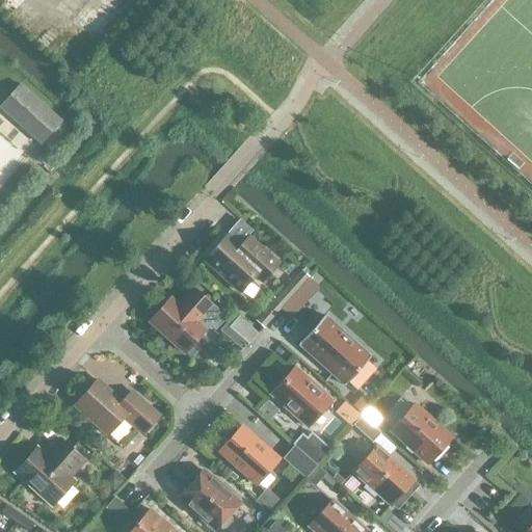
[(0,107),(40,143),(60,121),(20,84),(0,106),(0,107)]
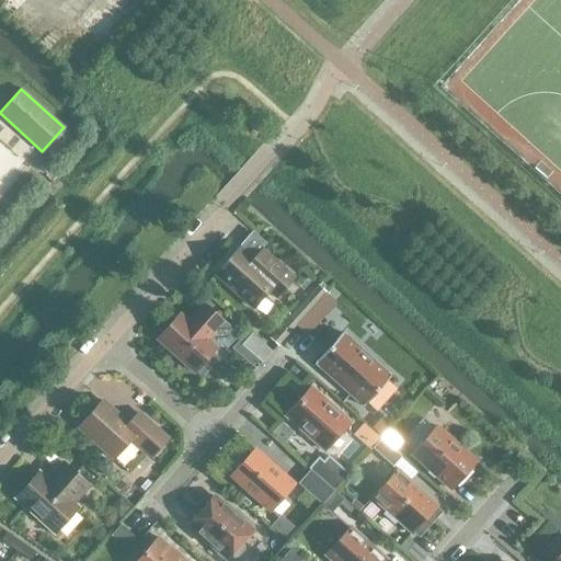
[(239,248),(216,274),(252,307),(267,290),(275,298),(294,276),(267,253),(260,262),(258,260),(253,260),(239,248)]
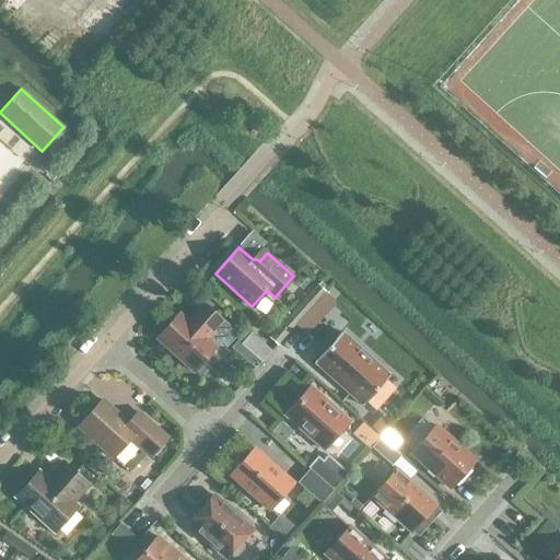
[(316,283),(268,337),(277,345),(325,291),(316,283)]
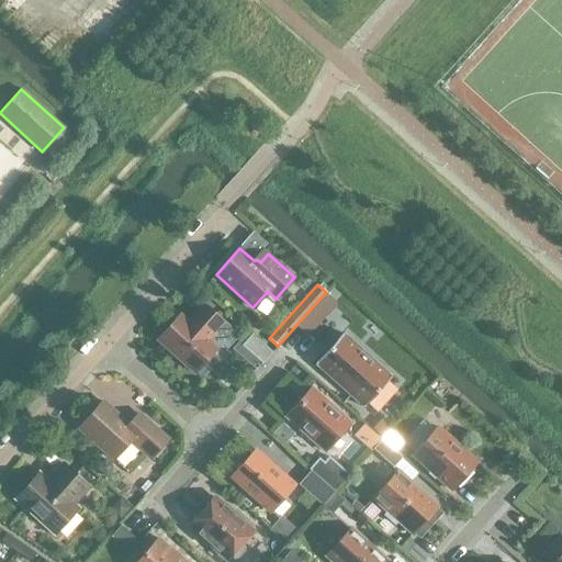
[(326,293),(296,326),(303,333),(311,332),(337,303),(326,293)]
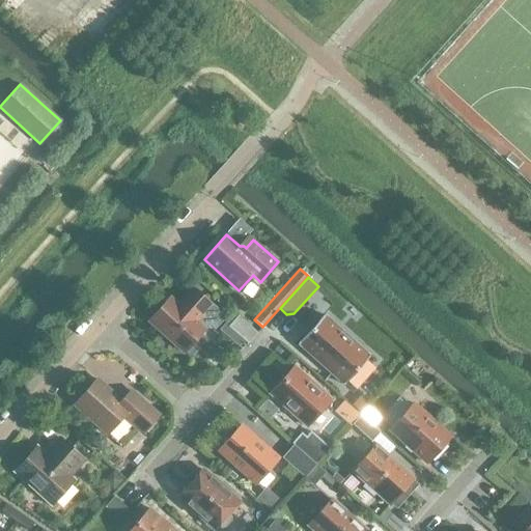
[(193,287),(182,299),(184,301),(179,306),(170,298),(149,320),(184,352),(210,323),(215,327),(224,316),(193,287)]
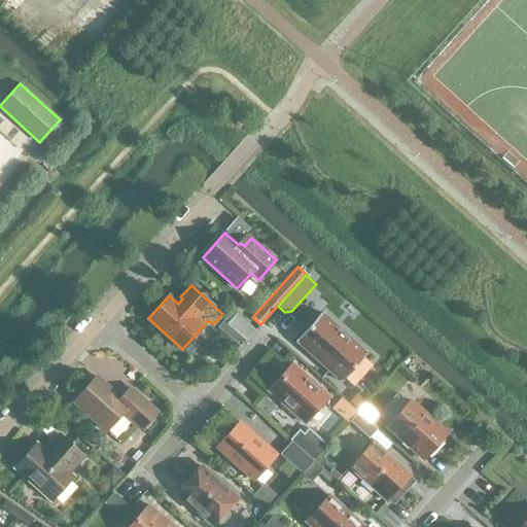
[(233,310),(216,327),(239,348),(255,330),(233,310)]
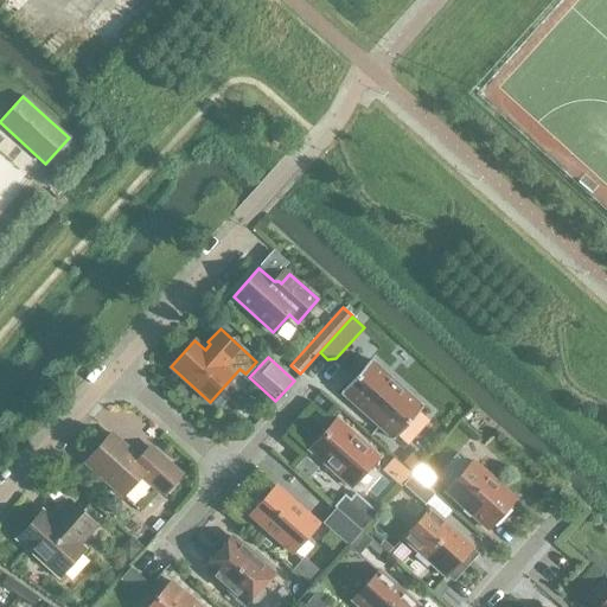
[(422,408),(370,360),(340,393),(394,440),(422,408)]
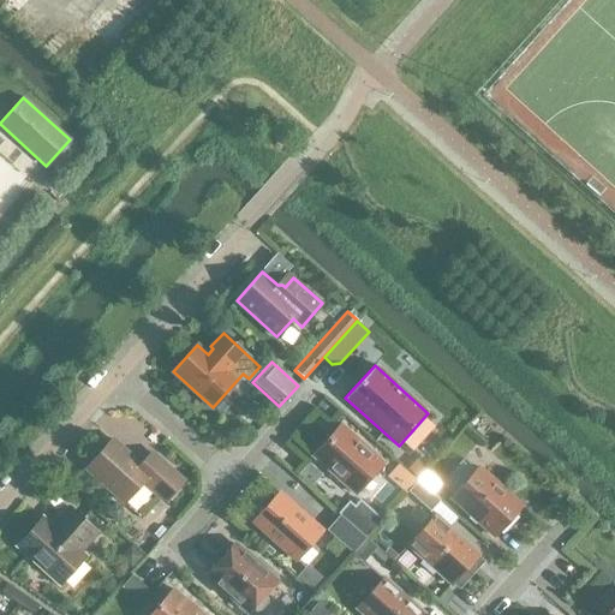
[(383,464),(340,425),(314,455),(356,494),(383,464)]
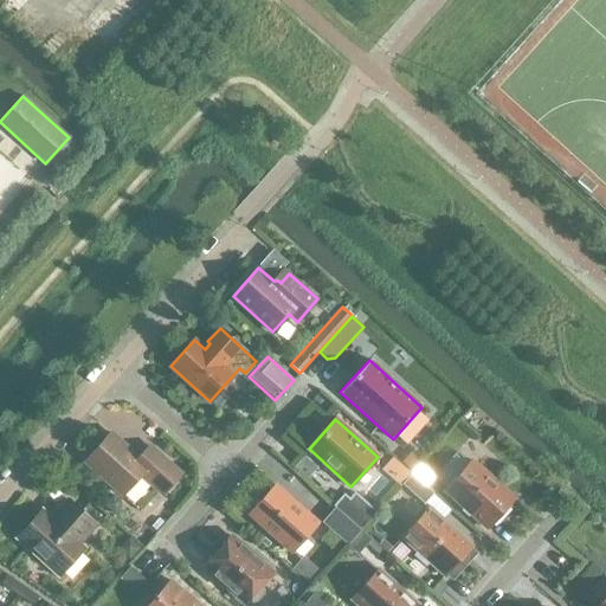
[(181,474),(149,445),(139,457),(111,432),(85,462),(122,495),(141,475),(162,495),(181,474)]
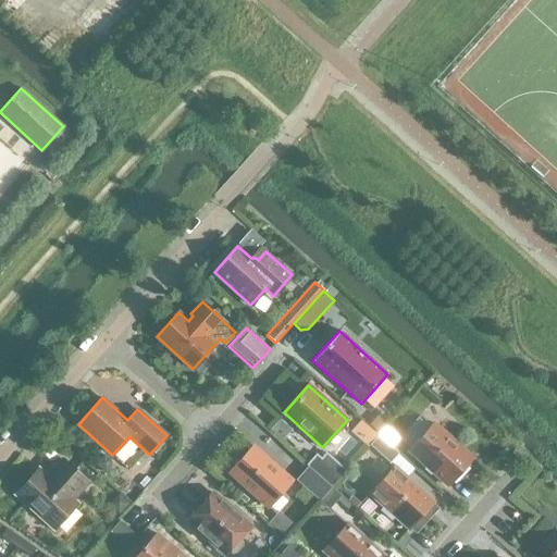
[(379,432),(385,424),(378,417),(370,425),(379,432)]
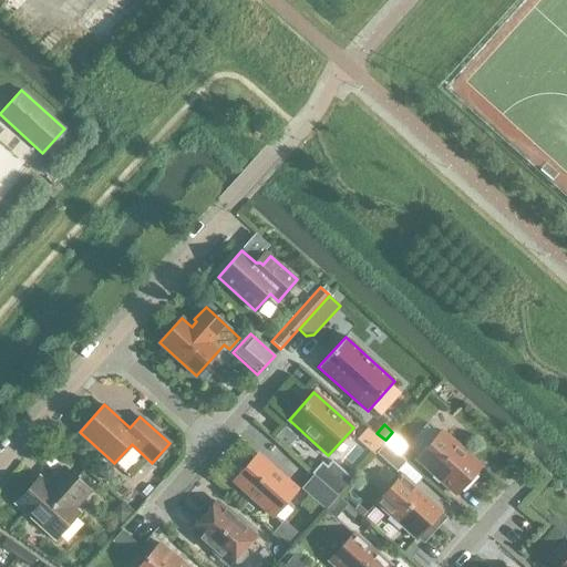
[(383,443),(367,428),(357,440),(373,454),(383,443)]
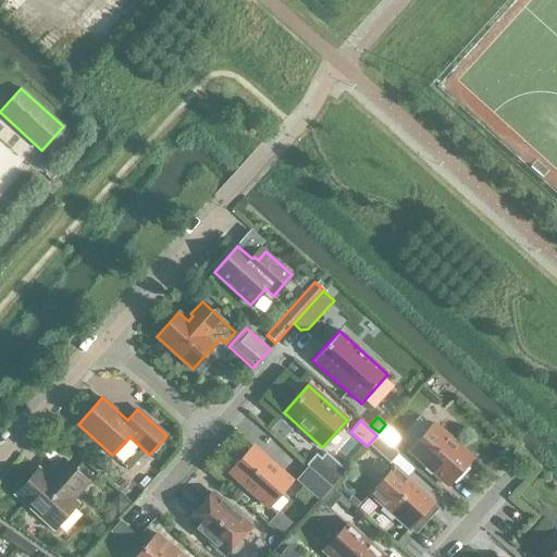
[(472,458),(434,423),(409,450),(447,486),(472,458)]
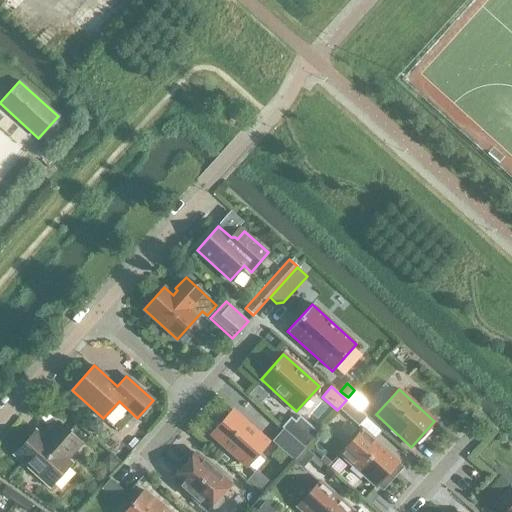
[(355,391),(347,400),(360,411),(367,402),(355,391)]
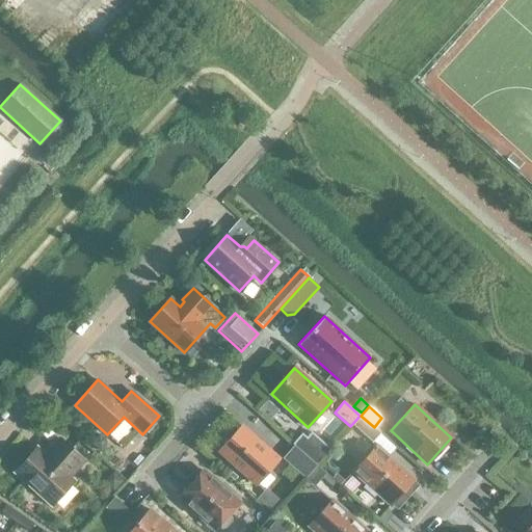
[(361,416),(352,425),(372,442),(379,433),(361,416)]
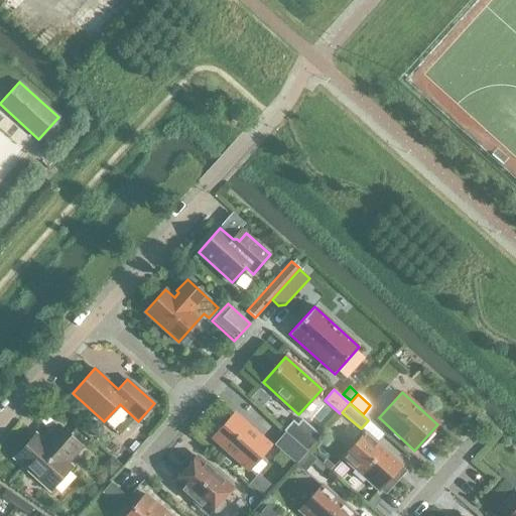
[(235,413),(213,437),(248,470),(270,444),(235,413)]
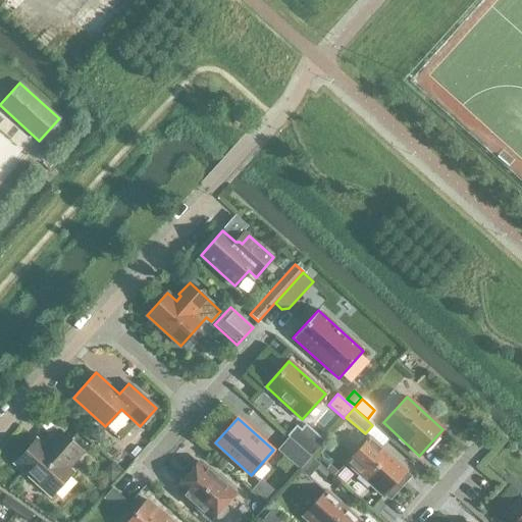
[(306,424),(301,429),(297,425),(288,435),(290,437),(288,438),(309,458),(324,441),(306,424)]
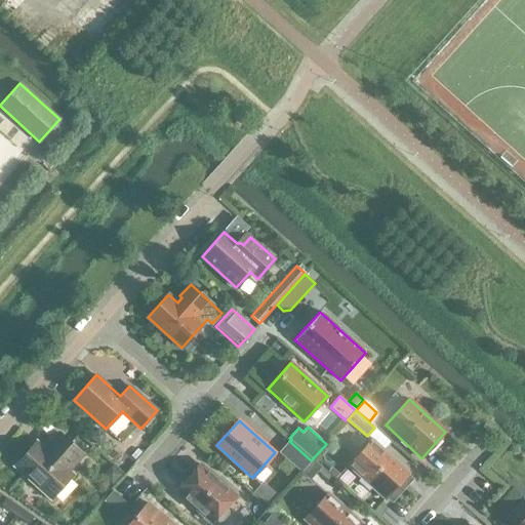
[(83,454),(58,433),(57,434),(61,437),(52,447),(46,447),(44,449),(36,442),(14,466),(51,498),(73,475),(69,471),(83,454)]
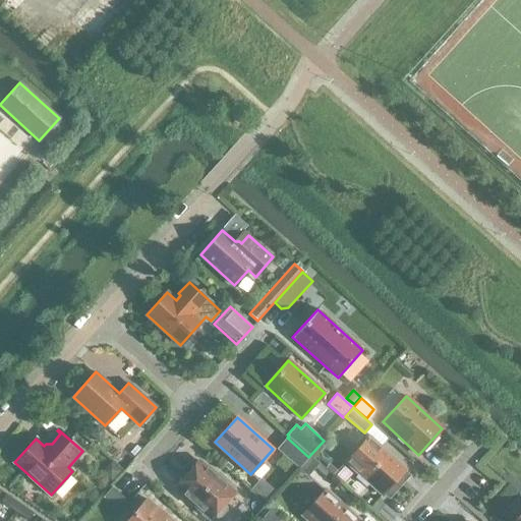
[(405,470),(368,437),(346,462),(359,473),(356,477),(366,486),(369,483),(383,495),(405,470)]
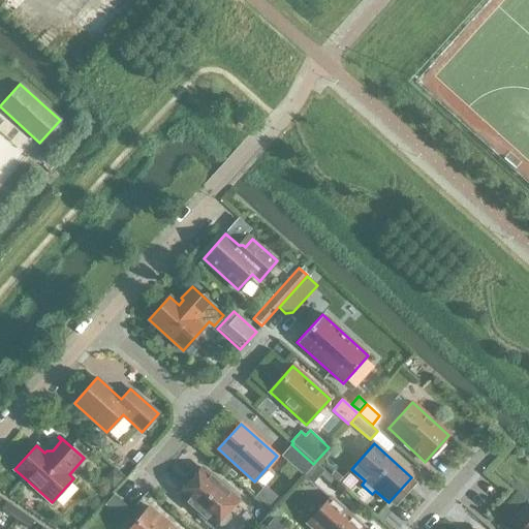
[(313,464),(291,444),(282,456),(312,483),(322,471),(313,464)]
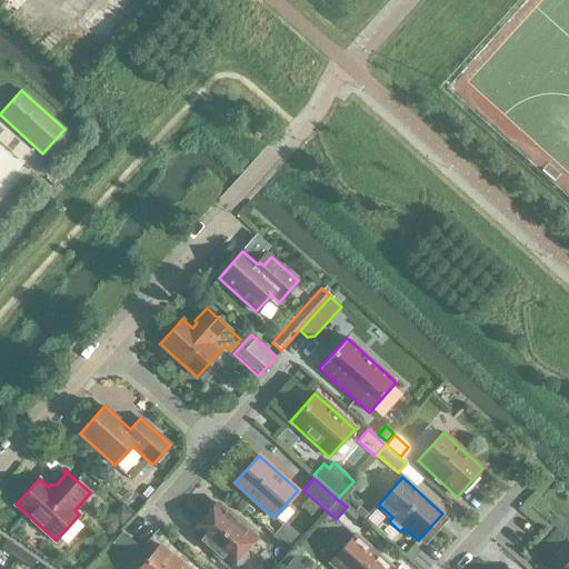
[(146,498),(153,490),(149,486),(142,495),(146,498)]
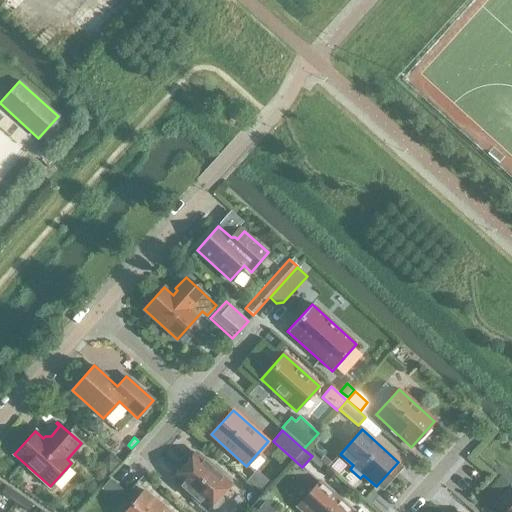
[(118,462),(109,453),(100,463),(109,472),(118,462)]
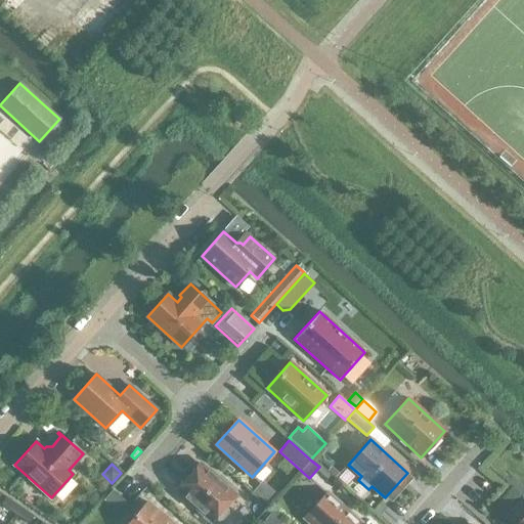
[(178,479),(178,482),(180,484),(176,489),(212,522),(216,518),(218,520),(221,520),(227,514),(227,510),(225,508),(235,495),(234,494),(236,492),(235,489),(229,483),(226,483),(224,485),(199,464),(194,468),(192,466),(189,467),(178,479)]
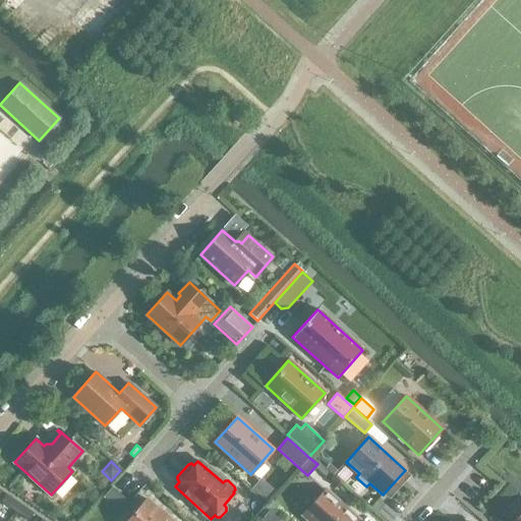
[(261,478),(251,487),(267,502),(275,491),(261,478)]
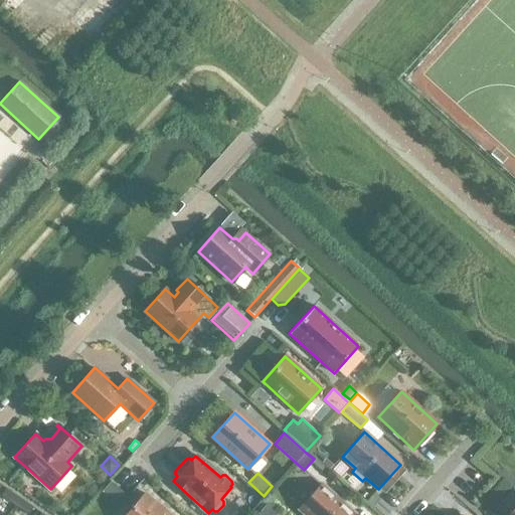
[(129,498),(111,482),(102,492),(121,508),(129,498)]
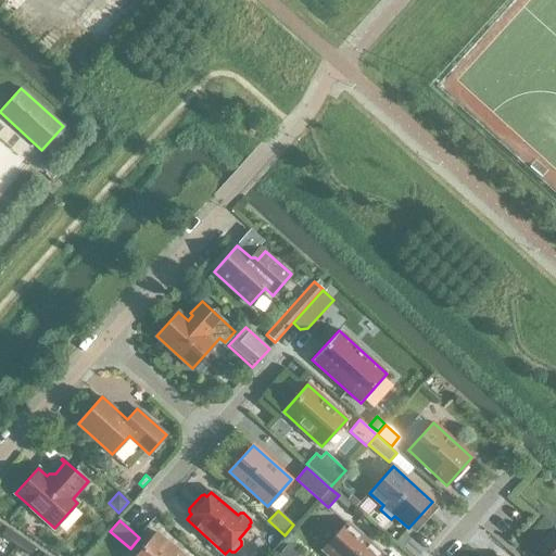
[(382,555),(383,555),(348,523),(324,551),(329,555),(382,555)]
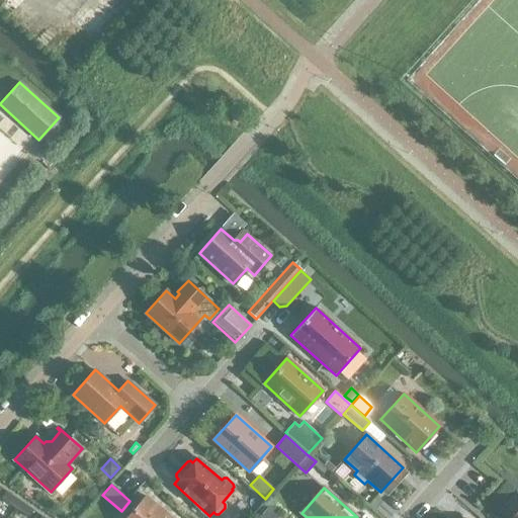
[(6,491),(1,499),(14,508),(19,501),(6,491)]
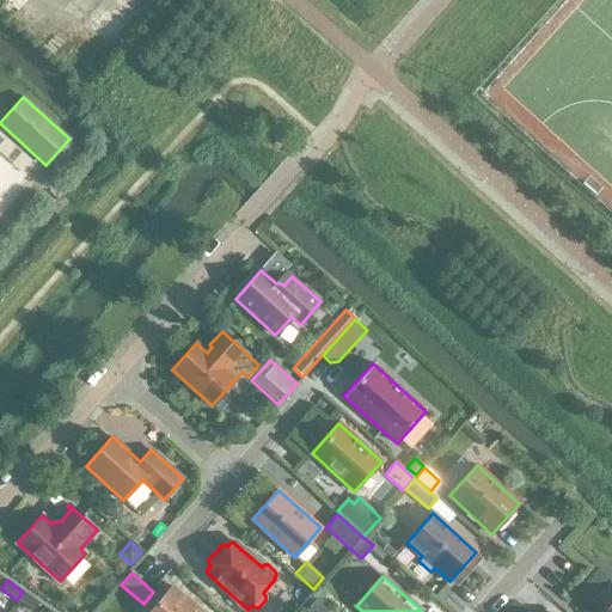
[(201,611),(172,587),(150,611),(201,611)]
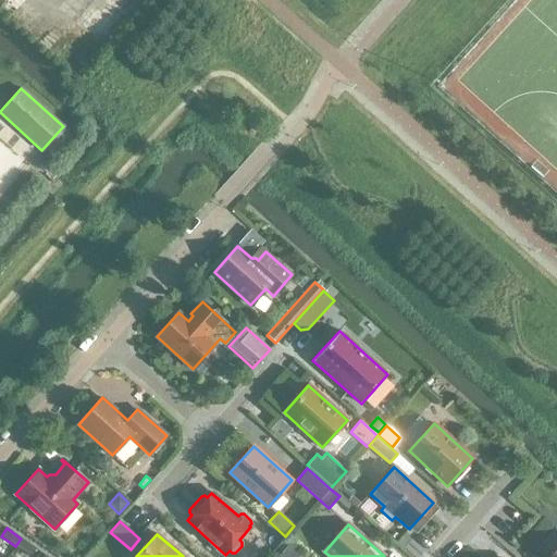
[(36,548),(21,539),(15,546),(31,556),(36,548)]
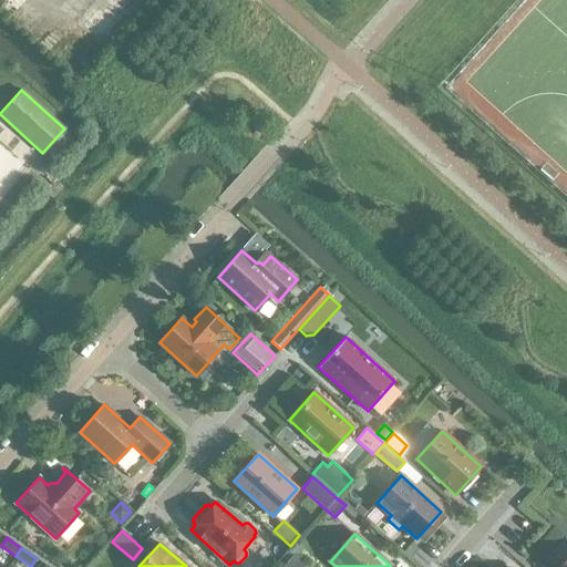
[(291,556),(284,566),(285,566),(302,566),(303,566),(291,556)]
